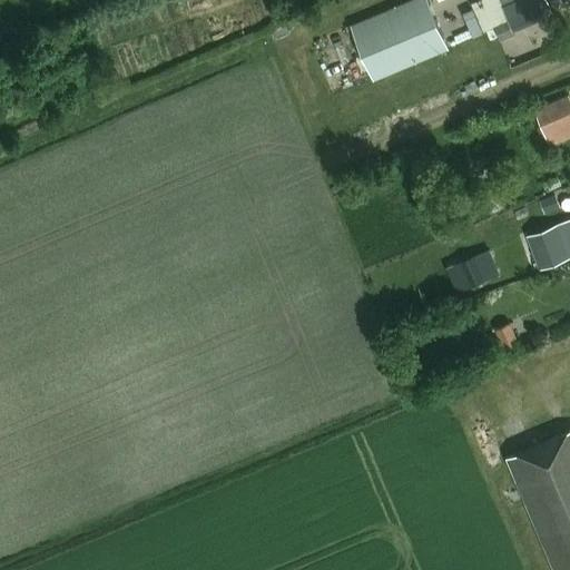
[(449,50),(428,0),(410,0),(351,25),(374,81),(449,50)]
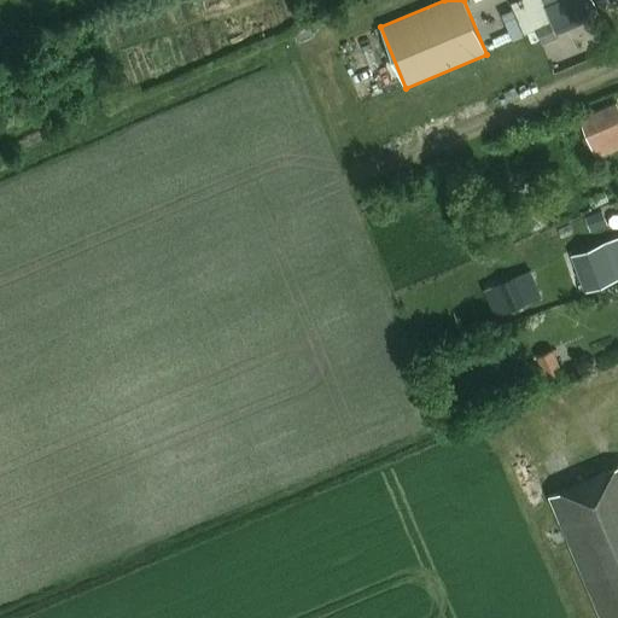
[(523,35),(536,29),(542,45),(558,39),(552,23),(546,11),(570,0),(522,0),(511,5),(523,35)]
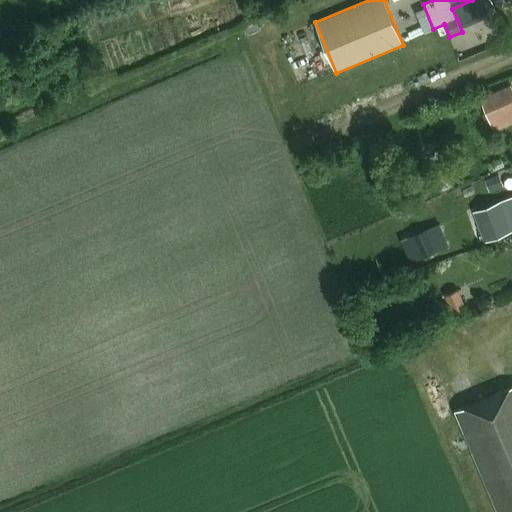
[(511,116),(511,94),(509,86),(480,97),(490,125),(511,116)]
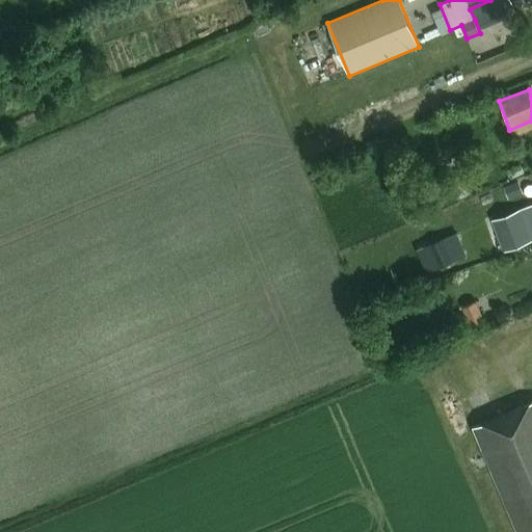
[(428,177),(447,168),(441,153),(421,161),(428,177)]
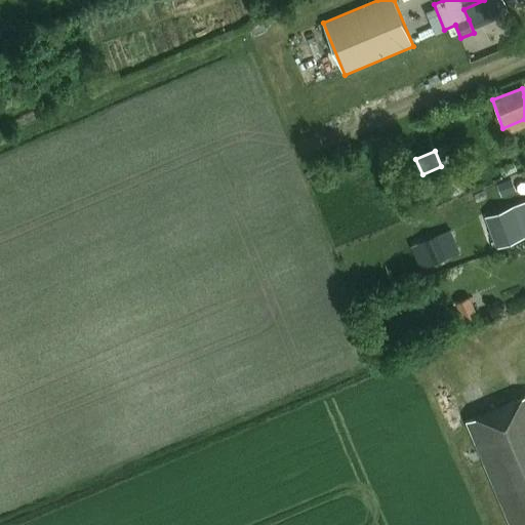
[(524,201),(489,214),(500,247),(524,238),(524,201)]
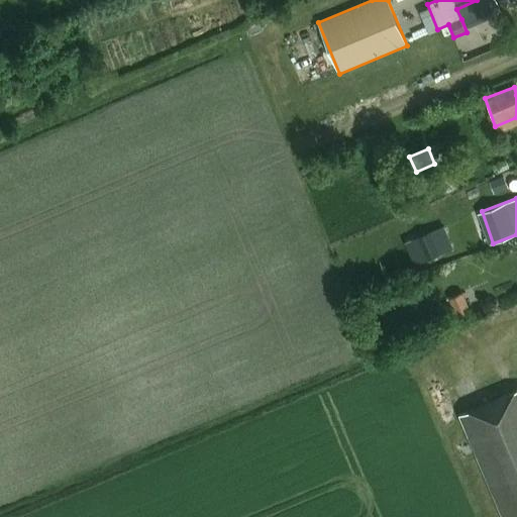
[(441,255),(431,232),(415,238),(426,263),(441,255)]
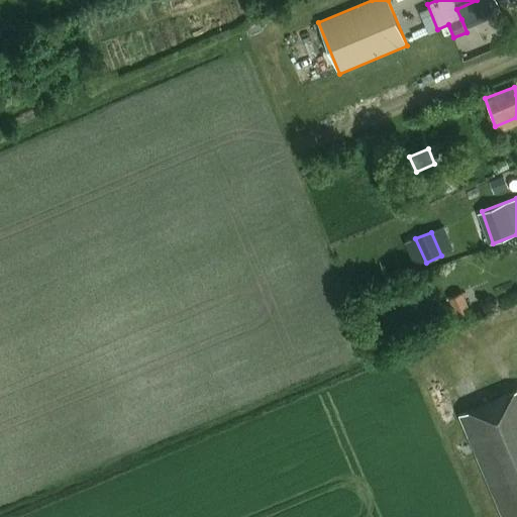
[(462,315),(478,310),(470,291),(455,297),(462,315)]
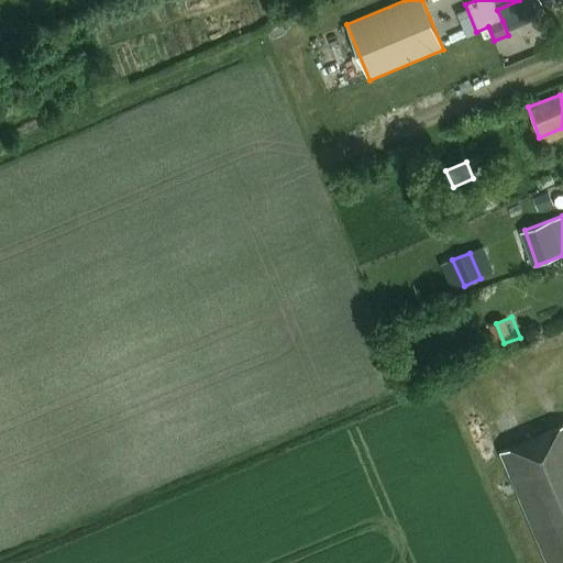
[(562,562),(562,426),(499,453),(547,562),(562,562)]
